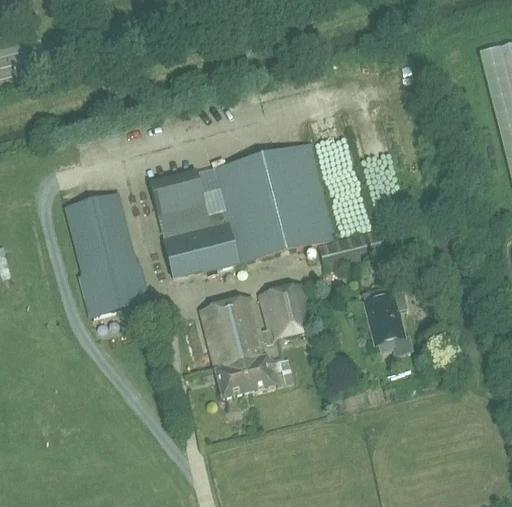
[(511,42),(480,51),(511,179),(511,42)]
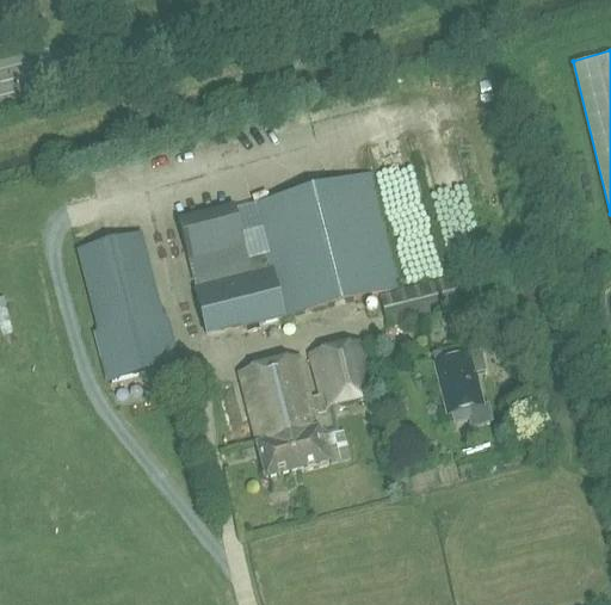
[(457,148),(469,146),(466,128),(454,130),(457,148)]
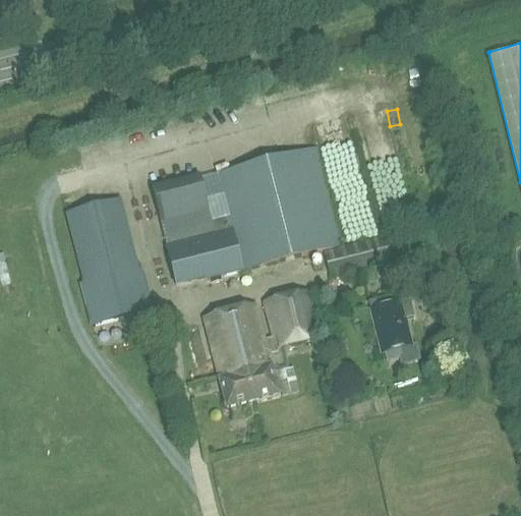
[(242,269),(328,246),(342,242),(316,144),(214,172),(229,227),(231,226),(242,269)]
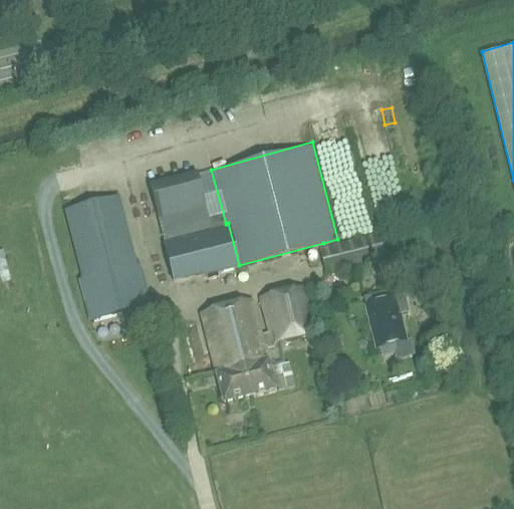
[(148,183),(163,240),(212,227),(197,171),(148,183)]
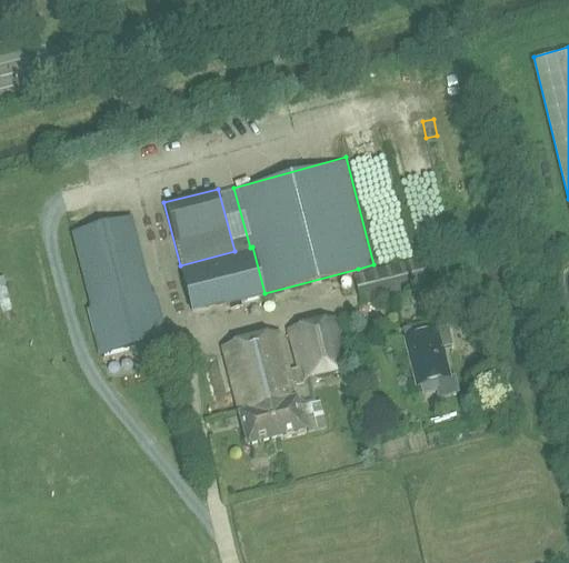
[(71,229),(91,308),(87,309),(98,352),(136,342),(139,357),(170,348),(156,291),(151,292),(131,213),(71,229)]
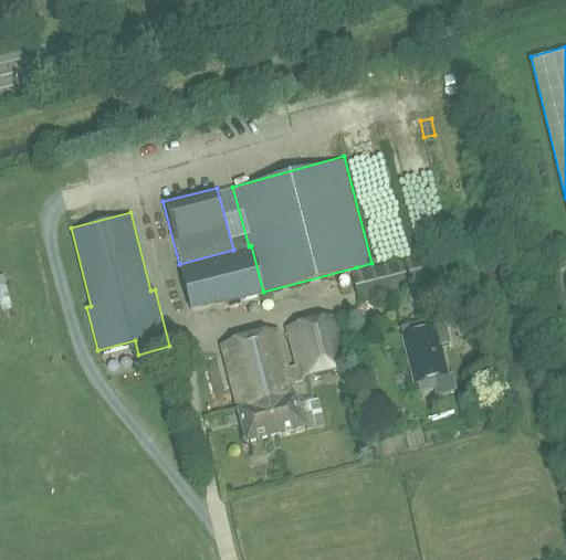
[(233,250),(179,264),(178,264),(190,308),(226,299),(226,302),(263,292),(251,245),(249,246),(233,250)]
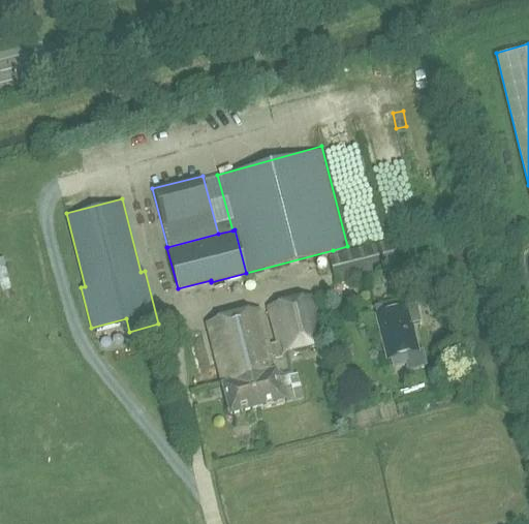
[(396,263),(389,236),(329,251),(335,278),(396,263)]
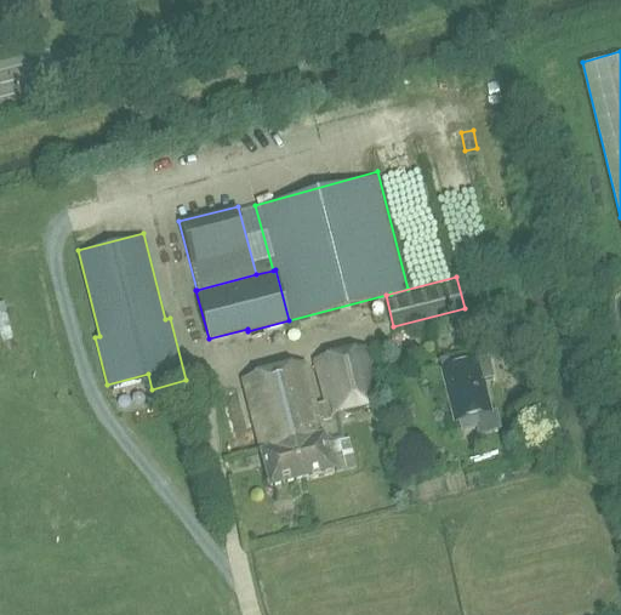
[(381,399),(368,342),(311,357),(325,414),(381,399)]
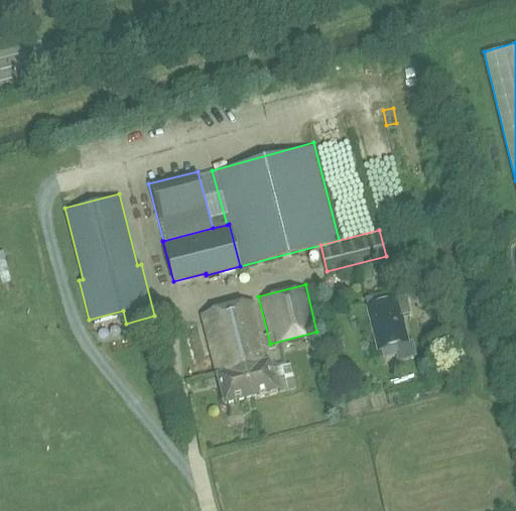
[(371,294),(373,303),(367,305),(377,346),(406,338),(396,298),(391,299),(388,290),(371,294)]
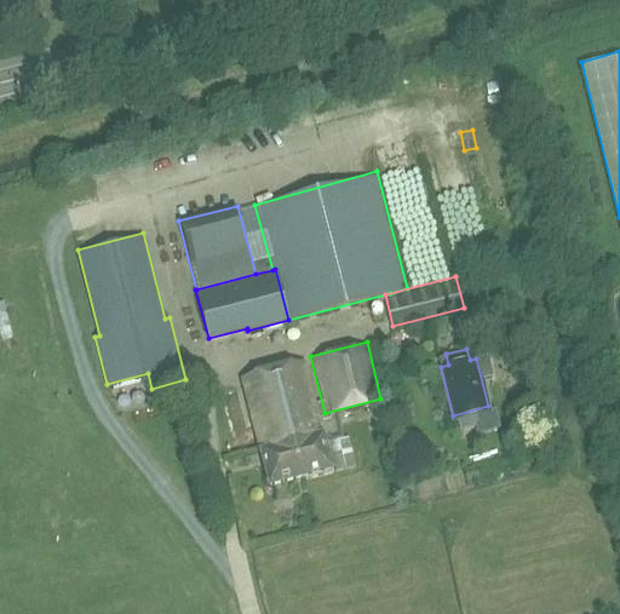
[(269,481),(331,465),(304,363),(242,377),(269,481)]
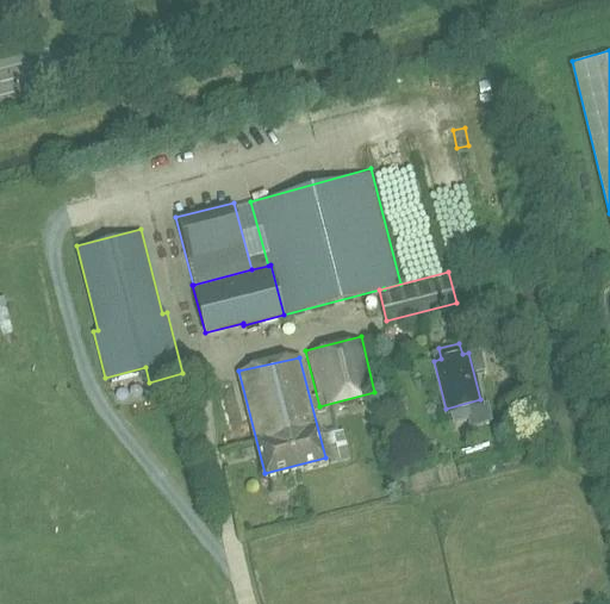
[(342,427),(323,431),(330,459),(349,454),(342,427)]
